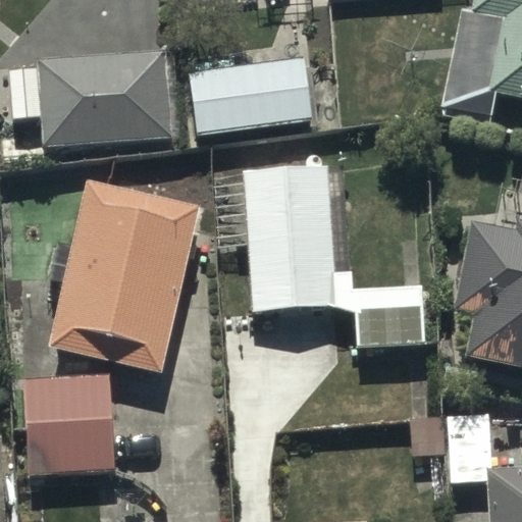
[(460,6),(434,110),(489,122),(497,94),(521,99),(521,0),(469,0),(468,8),(460,6)]
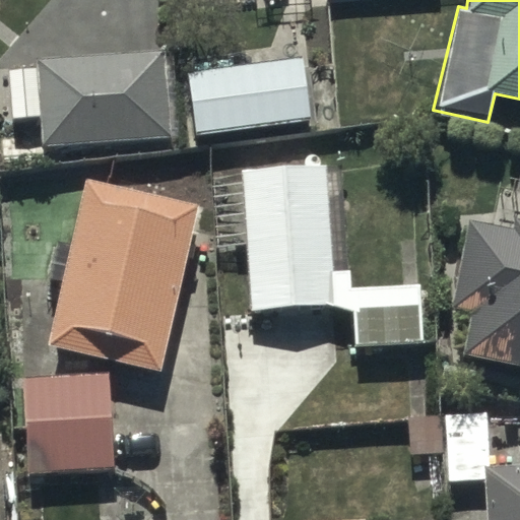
[(14,63),(16,115),(34,114),(35,144),(170,137),(166,46),(33,52),(34,62),(14,63)]
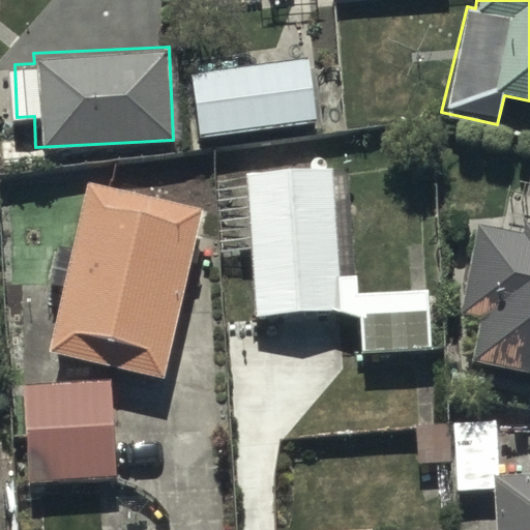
[(188,72),(196,134),(314,119),(306,59),(188,72)]
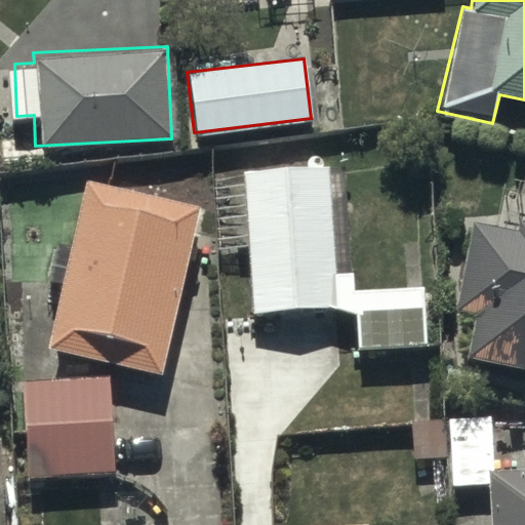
[(250,313),(336,308),(329,162),(243,166),(243,175),(211,176),(215,249),(247,248),(250,313)]
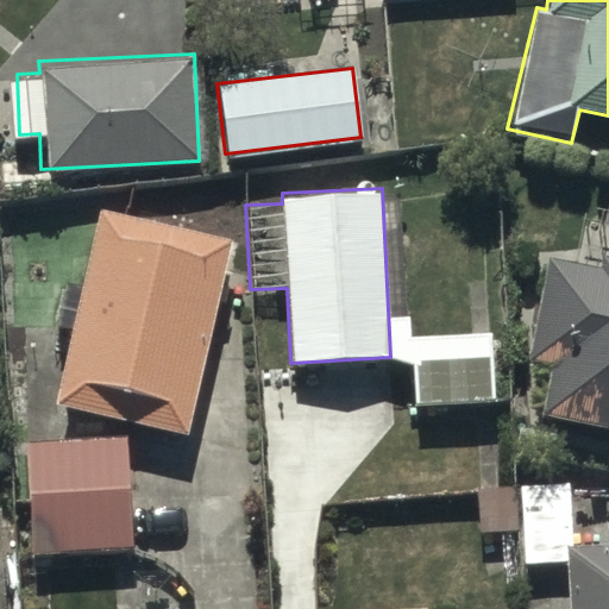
[(68,327),(52,401),(184,435),(236,240),(99,205),(81,275),(69,272),(55,324),(68,327)]
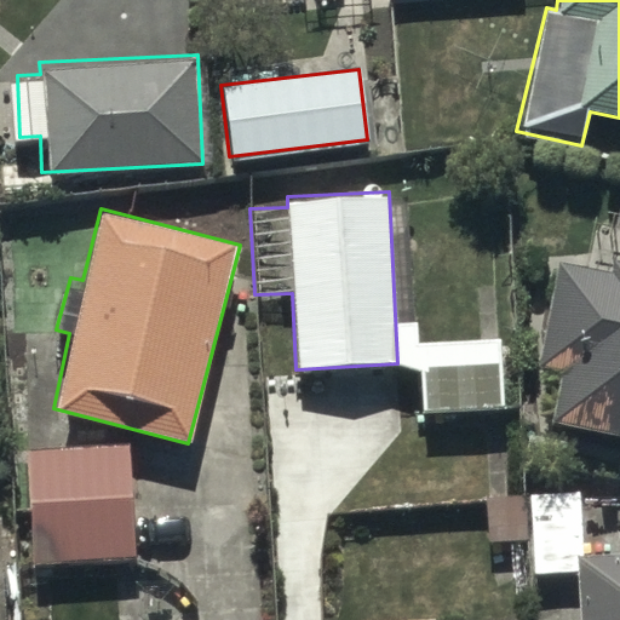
[(558,371),(552,417),(619,432),(619,260),(606,257),(602,273),(552,260),(535,366),(558,371)]
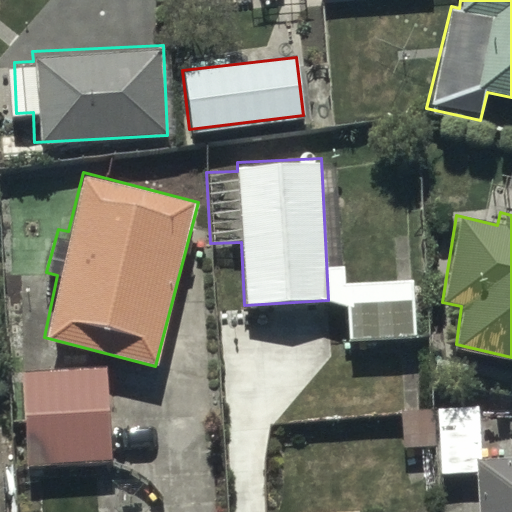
[(347,337),(416,334),(413,286),(346,288),(347,337)]
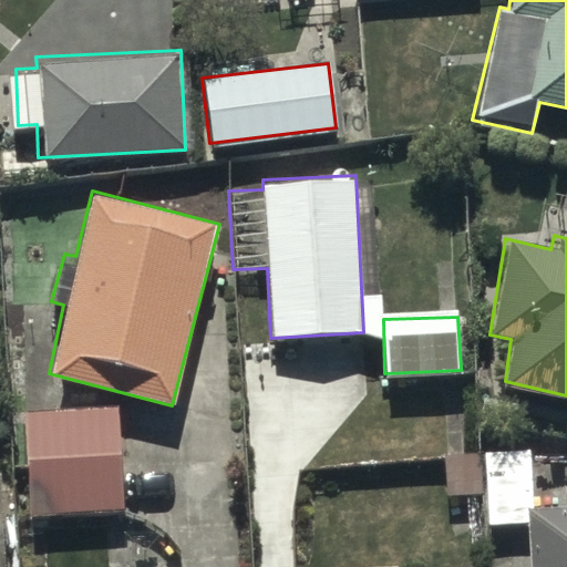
[(119,401),(21,406),(26,517),(123,513),(119,401)]
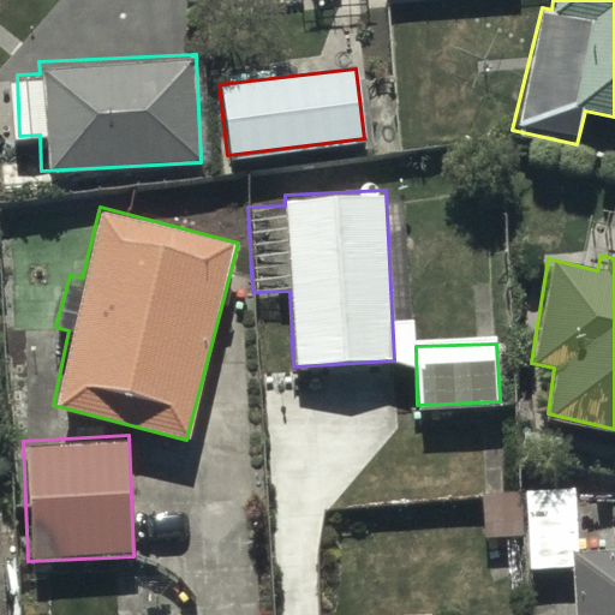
[(614,614),(614,548),(580,550),(577,489),(520,491),(524,567),(569,565),(573,614),(614,614)]
